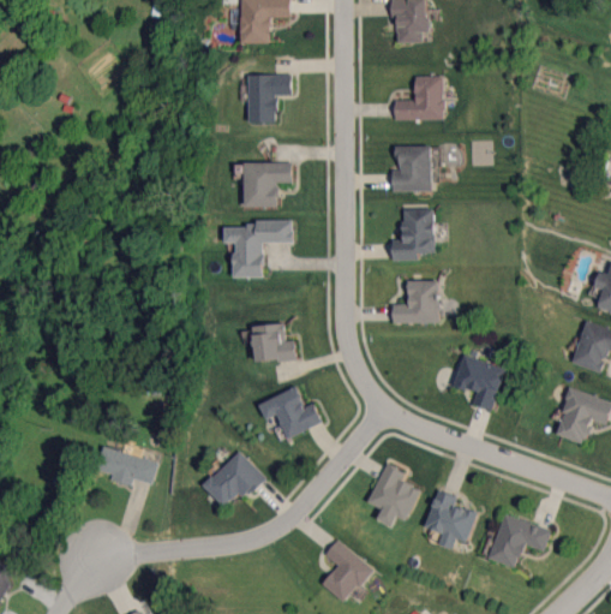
[(238,0),(240,43),(269,43),(269,18),(289,18),(288,0),(238,0)]
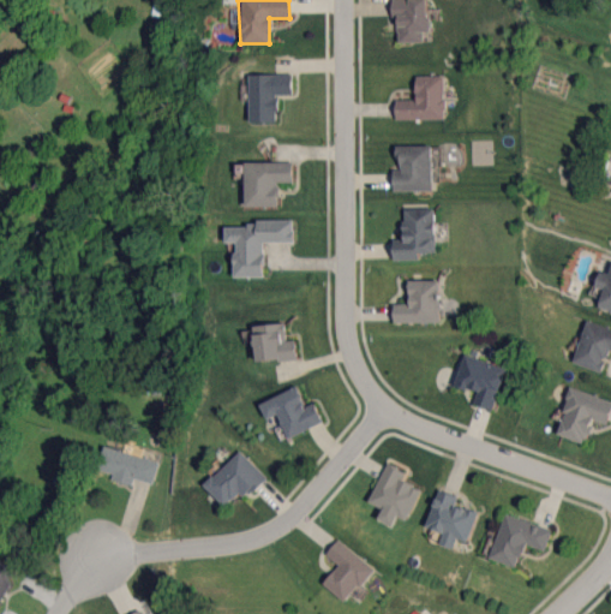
[(421,43),(421,33),(427,33),(425,0),(389,0),(390,18),(395,18),(396,43),(421,43)]
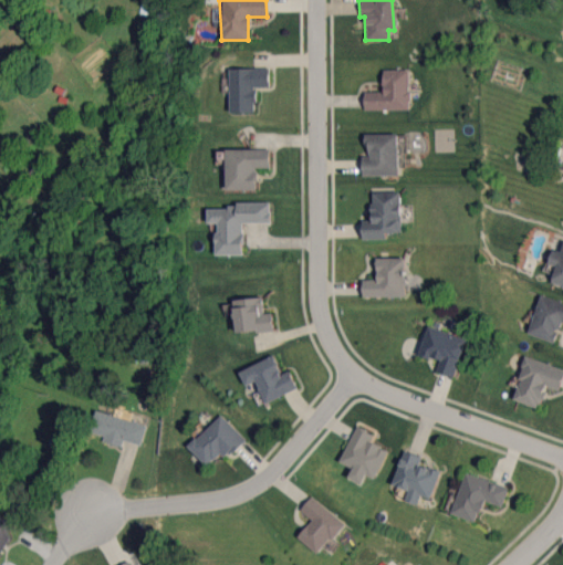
[(227,70),(228,115),(253,114),(252,89),(267,87),(267,69),(227,70)]
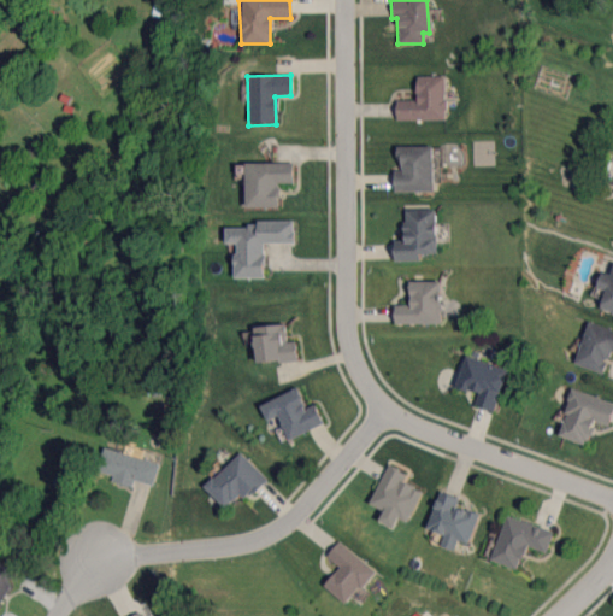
[(416,77),(416,101),(395,101),(395,121),(443,121),(443,77),(416,77)]
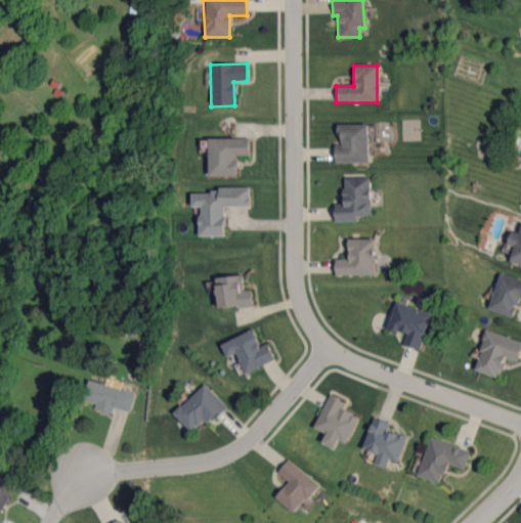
[(365,125),(337,125),(337,144),(334,144),(334,164),(366,164),(365,125)]
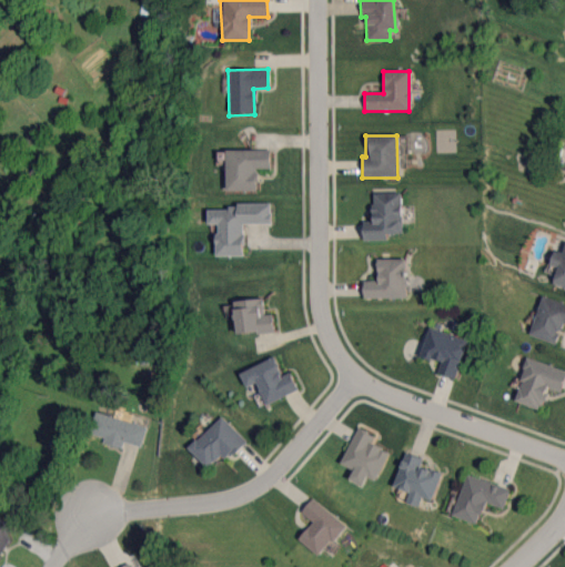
[(269,151),(224,150),(224,191),(254,192),(254,169),(269,169),(269,151)]
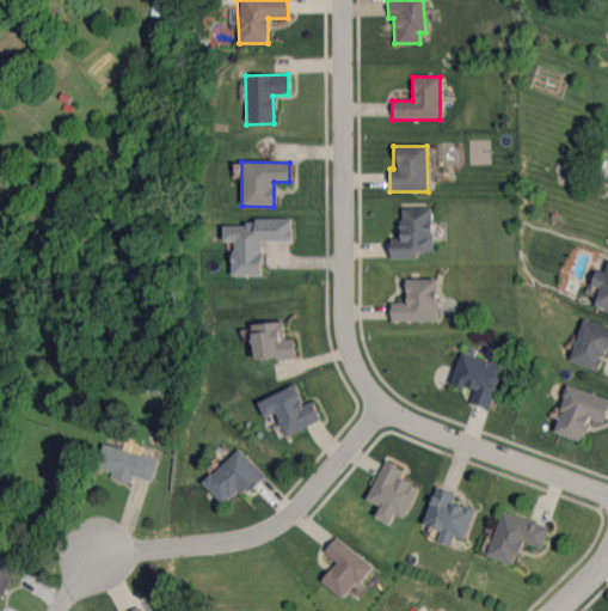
[(390,261),(415,261),(415,252),(430,252),(430,206),(400,207),(400,240),(390,240),(390,261)]
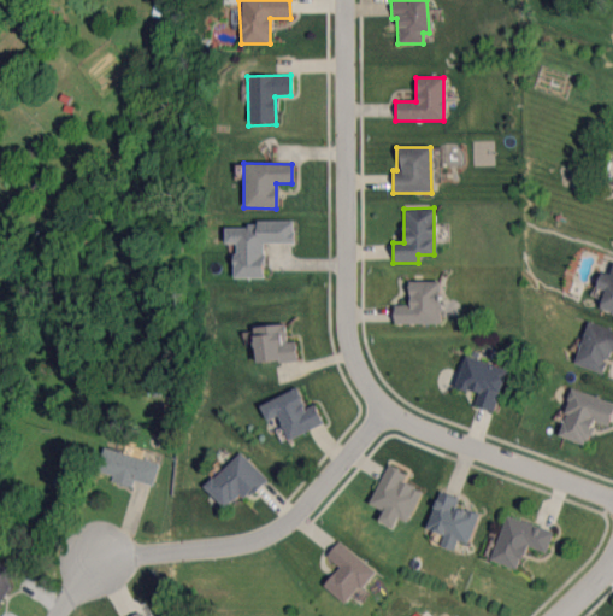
[(234,279),(261,279),(261,245),(292,245),(292,224),(224,224),(224,245),(234,245),(234,279)]
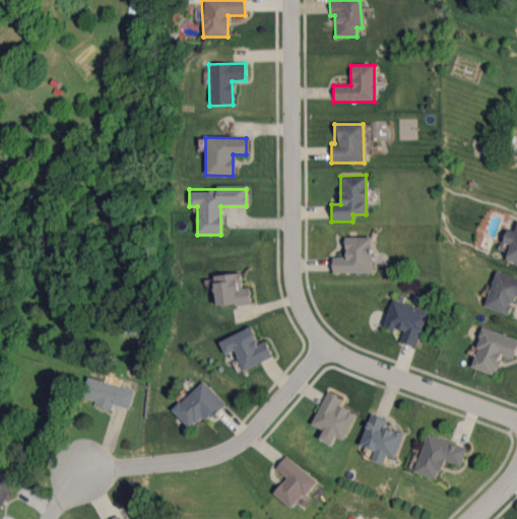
[(505,260),(516,264),(516,222),(513,232),(506,230),(502,243),(509,246),(505,260)]
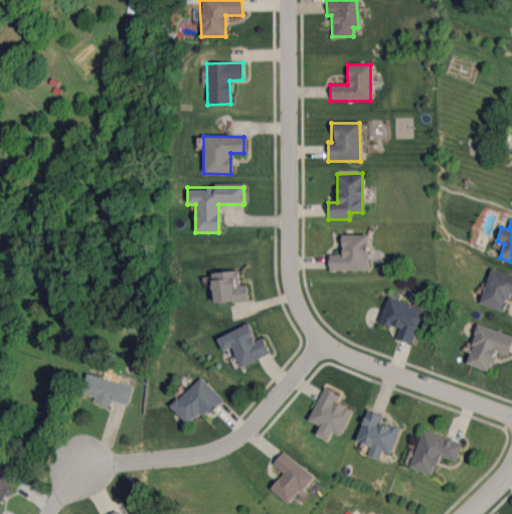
[(367,271),(366,235),(341,235),(341,255),(329,255),(329,271),(367,271)]
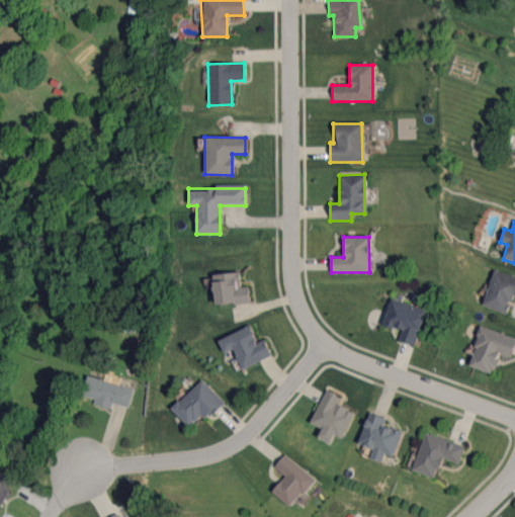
[(514,278),(493,271),(481,307),(505,315),(511,295),(514,296),(514,278)]
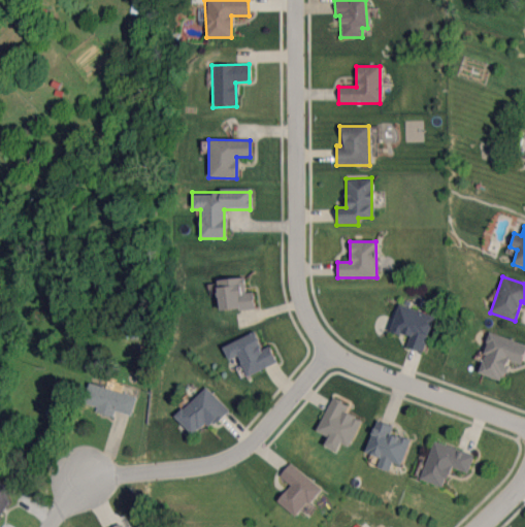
[(253,309),(252,293),(244,293),(243,278),(217,280),(219,311),(253,309)]
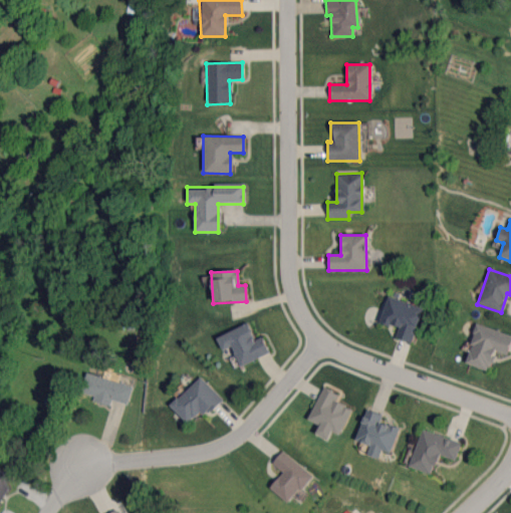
[(422,308),(387,297),(378,323),(397,328),(394,338),(411,343),(422,308)]
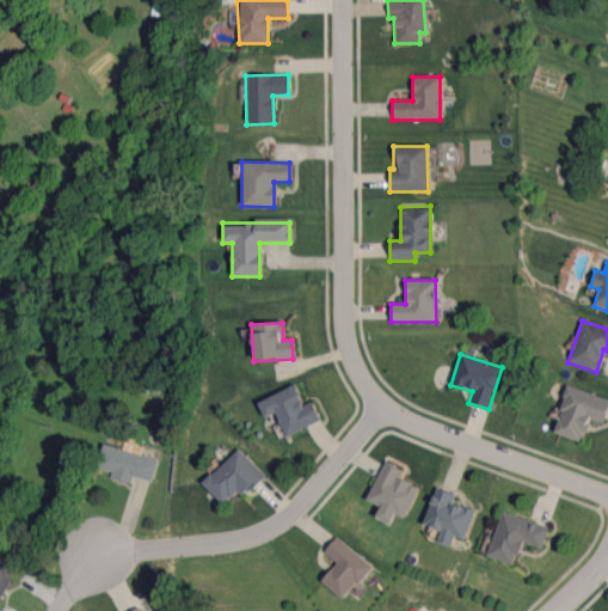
[(256,403),(263,419),(274,414),(284,437),(319,421),(311,402),(302,405),(293,386),(256,403)]
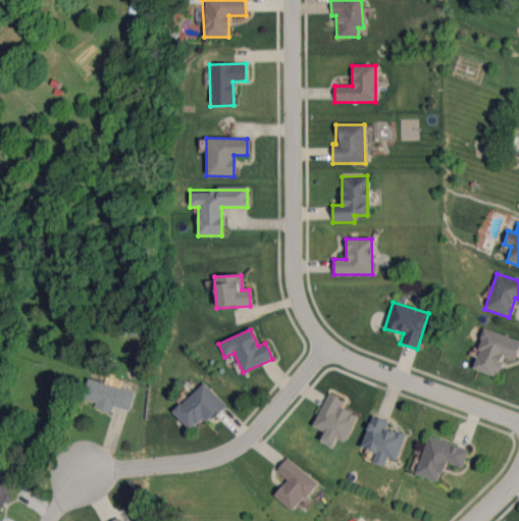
[(518,346),(518,342),(483,330),(470,369),(495,377),(502,356),(514,361),(518,346)]
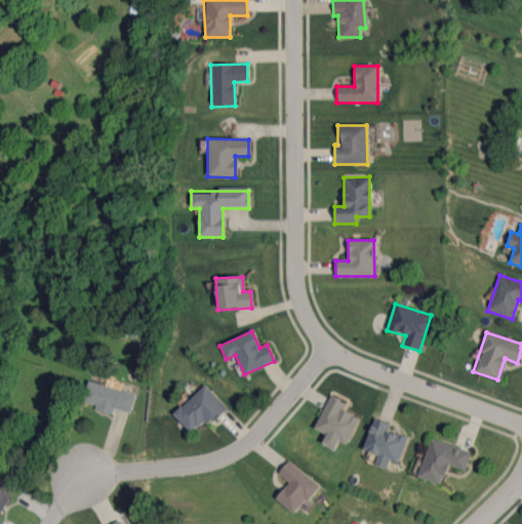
[(110,415),(112,409),(127,414),(133,396),(87,381),(81,401),(94,405),(93,410),(110,415)]
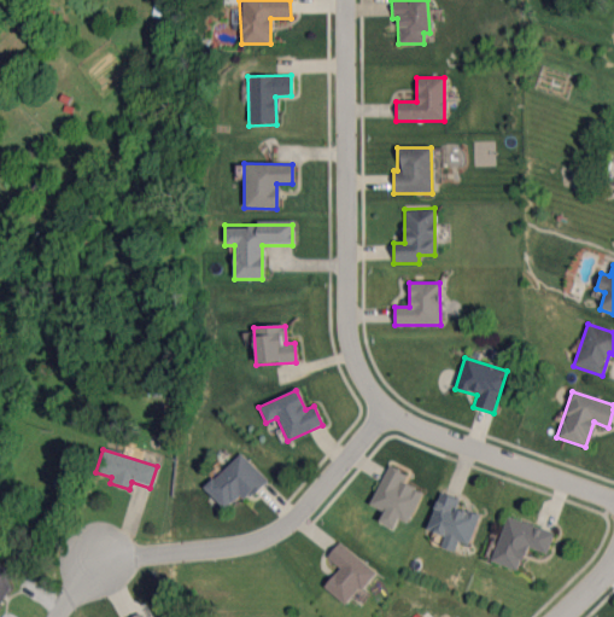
[(224,510),(239,495),(245,501),(265,482),(239,454),(203,488),(224,510)]
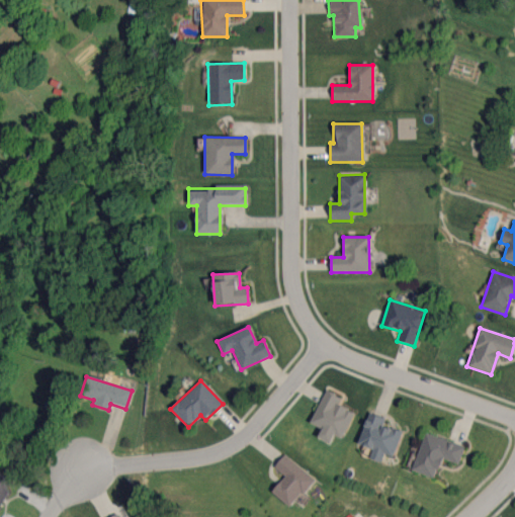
[(341,439),(353,413),(337,405),(340,398),(324,391),(309,424),(321,429),(317,438),(330,444),(334,435),(341,439)]
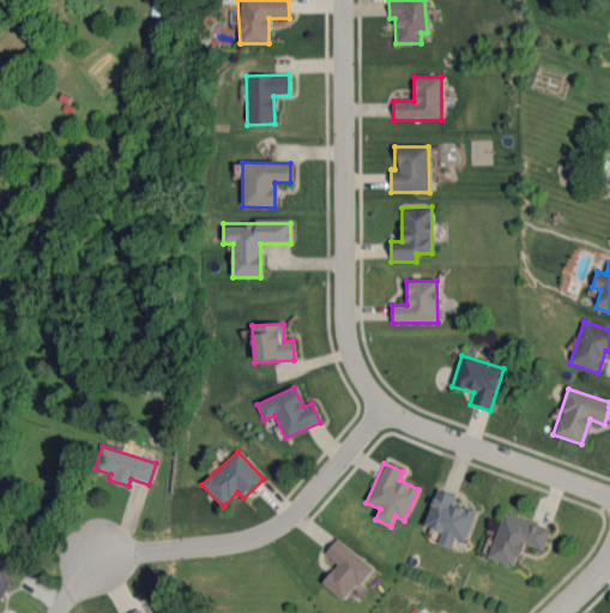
[(456,496),(436,490),(424,527),(441,533),(438,545),(452,548),(454,539),(466,542),(475,512),(452,505),(456,496)]
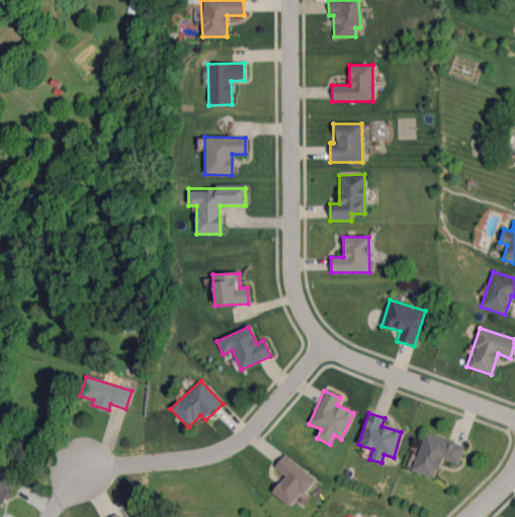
[(435,479),(441,459),(458,464),(463,447),(423,434),(412,471),(435,479)]
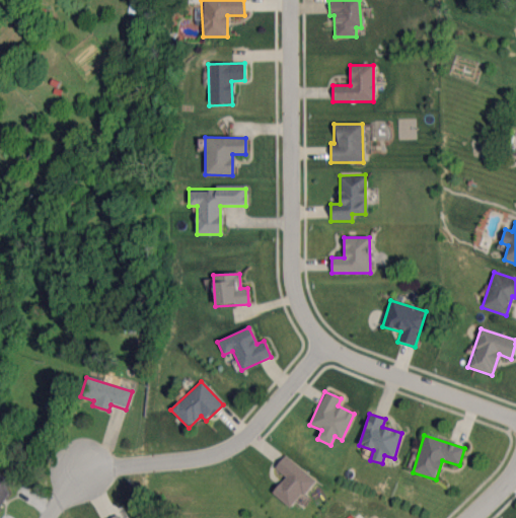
[(314,481),(284,456),(273,468),(284,477),(272,494),(291,509),(314,481)]
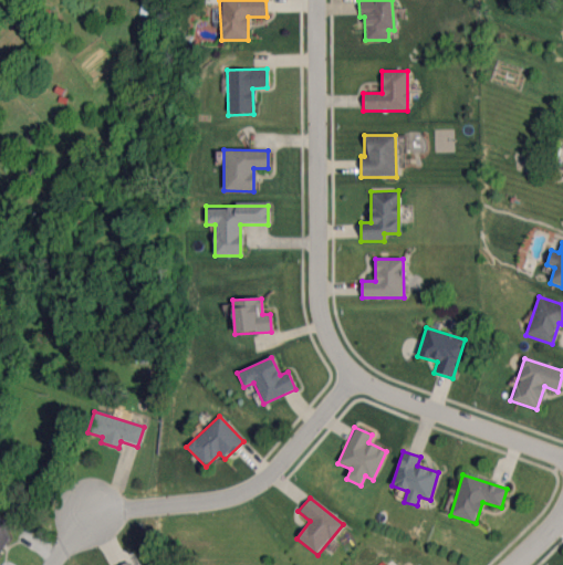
[(0,547),(13,526),(0,518),(0,547)]
